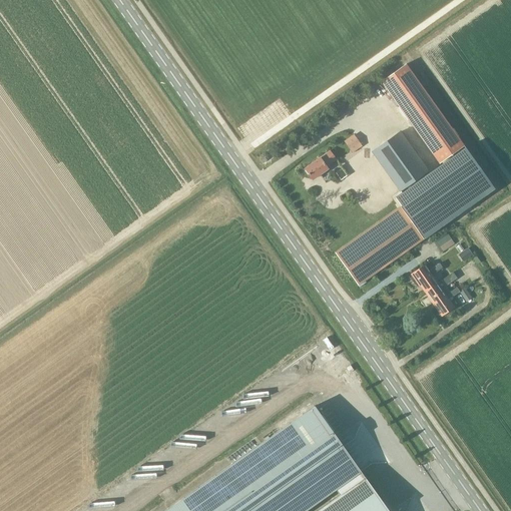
[(407,63),(382,80),(440,162),(465,144),(407,63)]
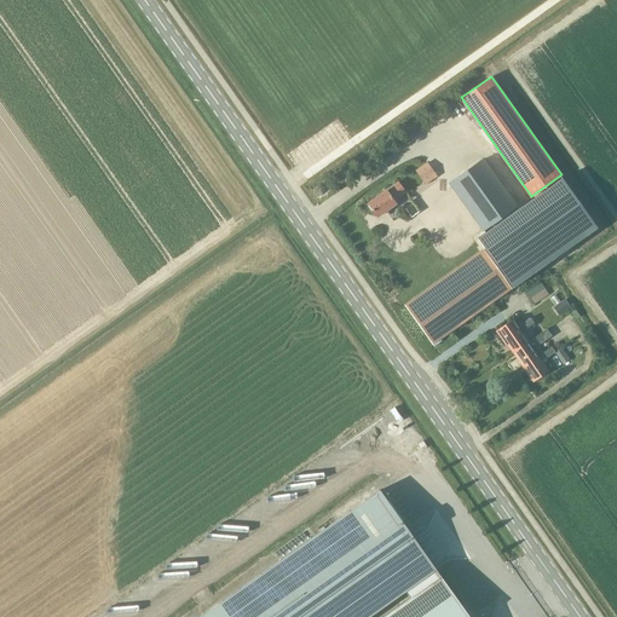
[(466,109),(460,115),(467,125),(474,119),(466,109)]
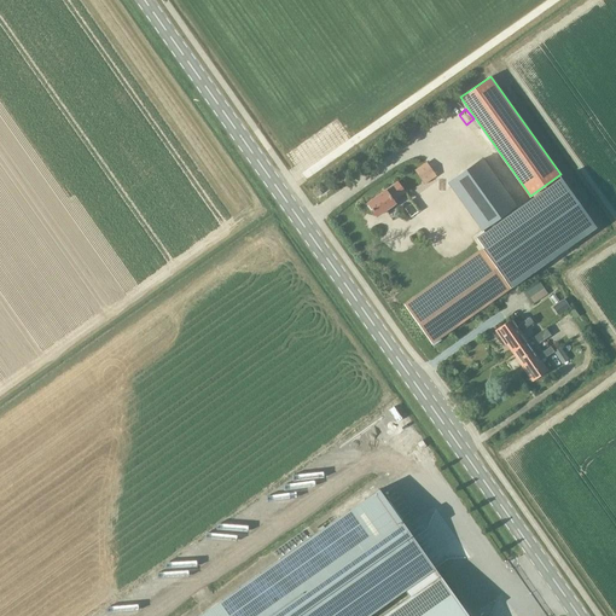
[(484,228),(518,204),(484,157),(451,181),(484,228)]
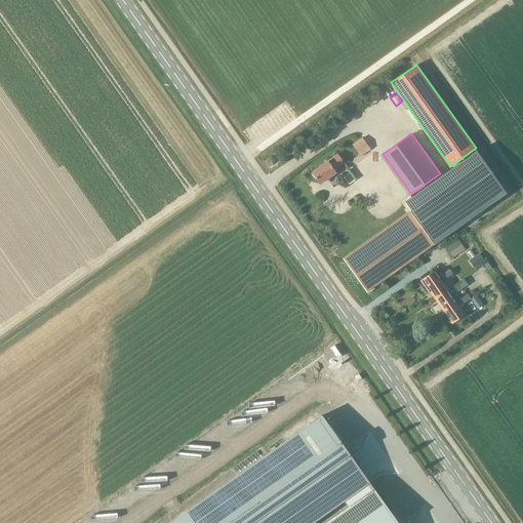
[(354,143),(362,155),(372,148),(364,135),(354,143)]
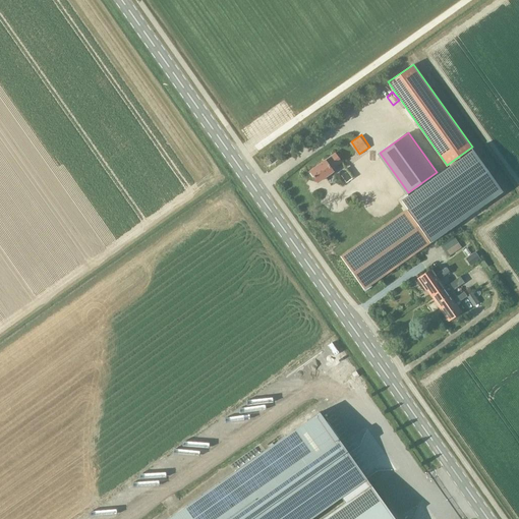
[(332,167),(337,164),(342,160),(336,152),(326,159),(310,170),(319,181),(334,170),(332,167)]
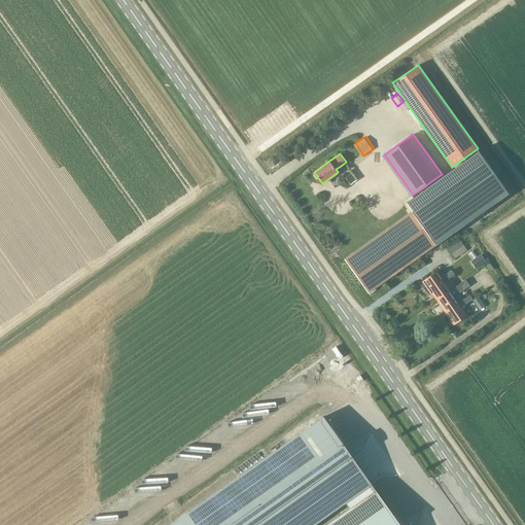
[(478,203),(485,206),(488,200),(481,198),(478,203)]
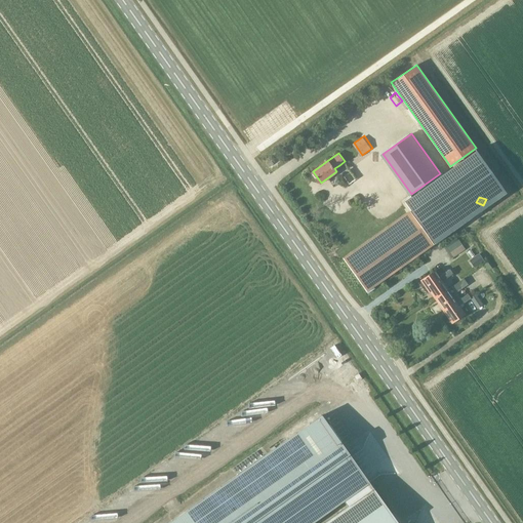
[(411,209),(345,257),(368,291),(435,243),(411,209)]
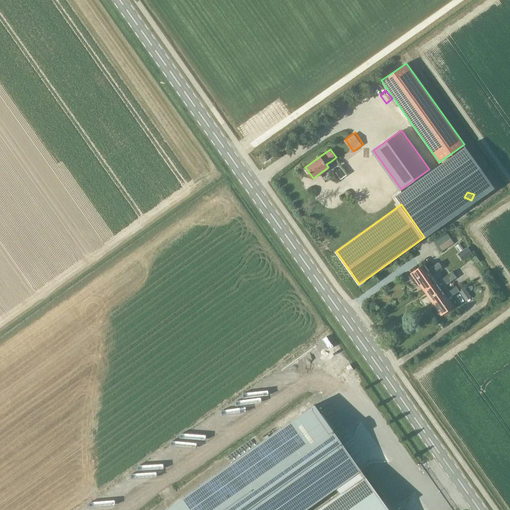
[(434,239),(442,251),(455,242),(447,230),(434,239)]
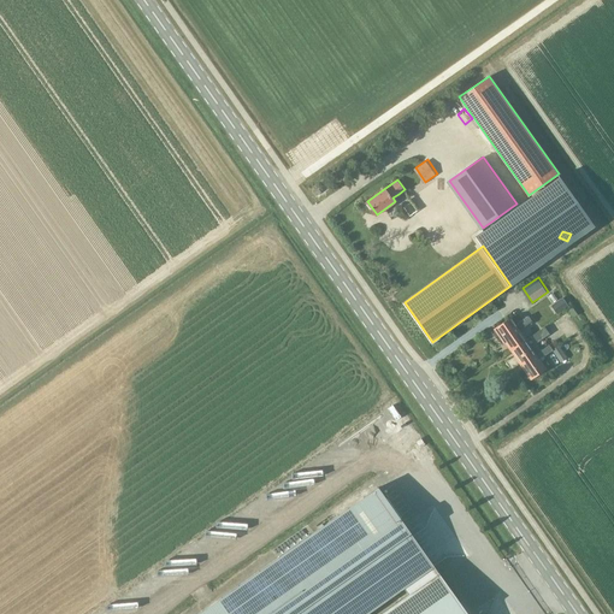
[(512,349),(527,338),(520,329),(533,320),(530,314),(517,324),(512,317),(496,326),(512,349)]
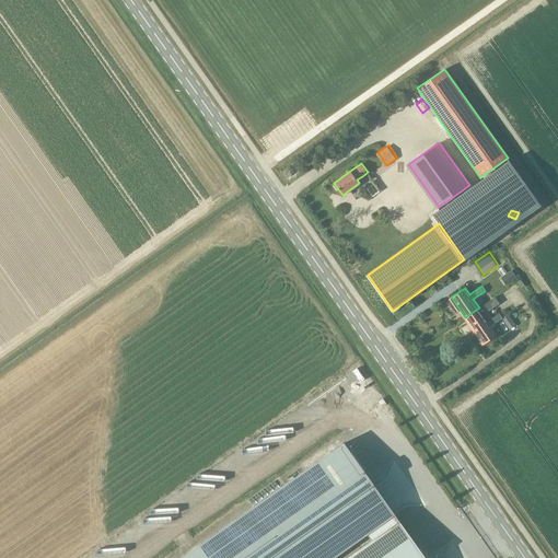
[(474,330),(492,317),(488,311),(501,302),(496,295),(479,307),(465,317),(474,330)]
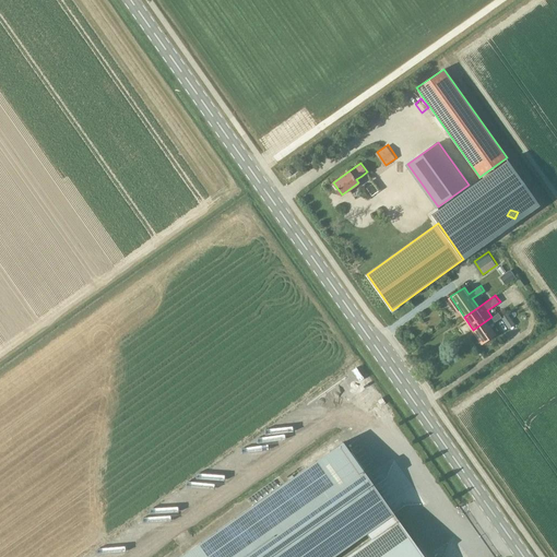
[(508,310),(501,315),(510,327),(517,322),(508,310)]
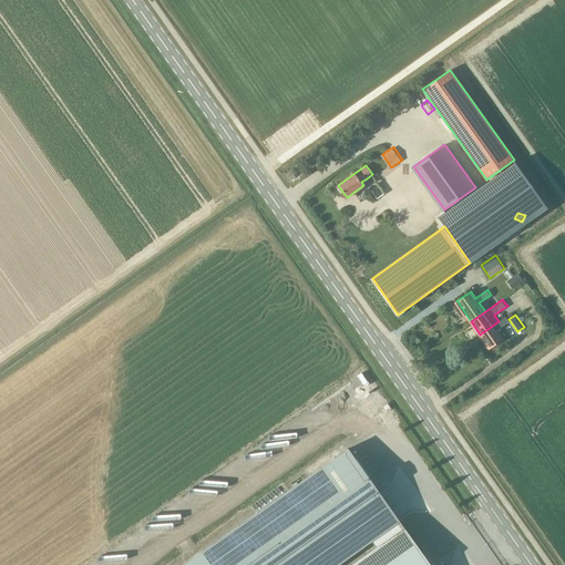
[(497,329),(510,321),(506,316),(500,320),(499,321),(480,335),(490,348),(503,338),(497,329)]
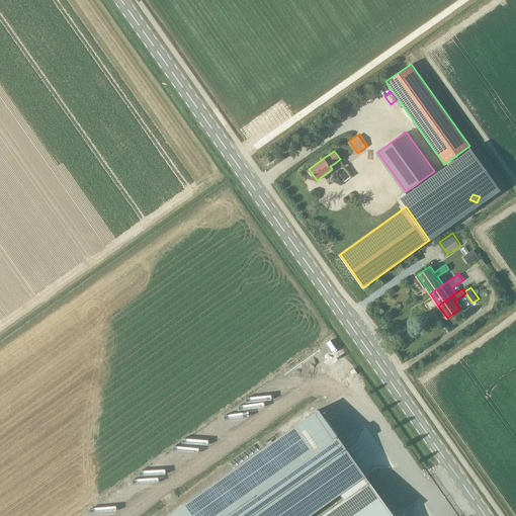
[(317,409),(166,515),(306,515),(339,493),(345,500),(369,482),(317,409)]
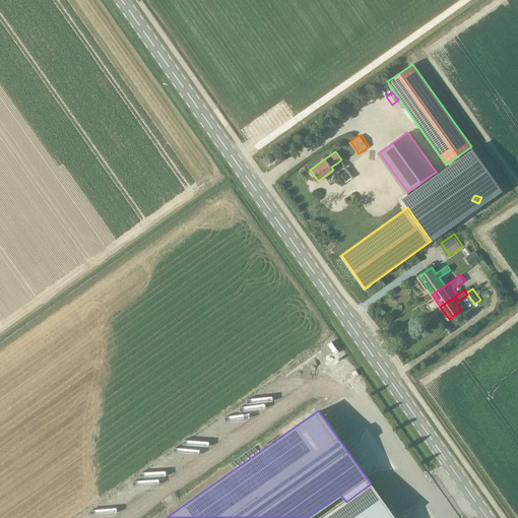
[(394,517),(371,483),(346,502),(323,517),(394,517)]
